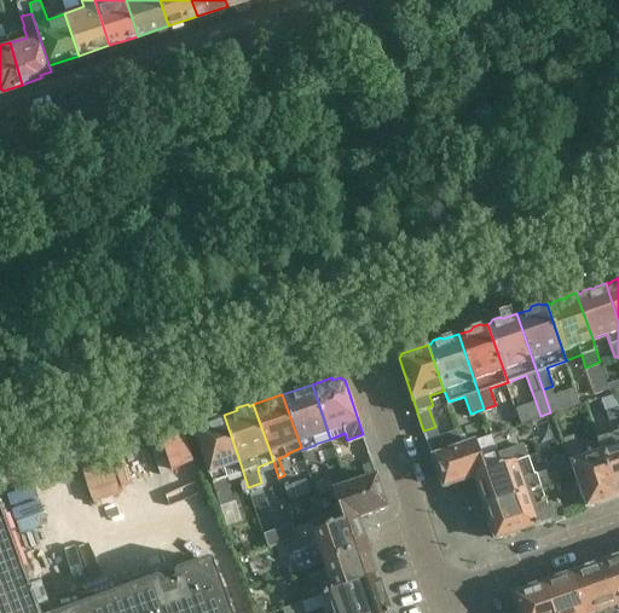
[(618,405),(606,410),(614,432),(596,438),(601,451),(617,495),(618,493),(618,405)]
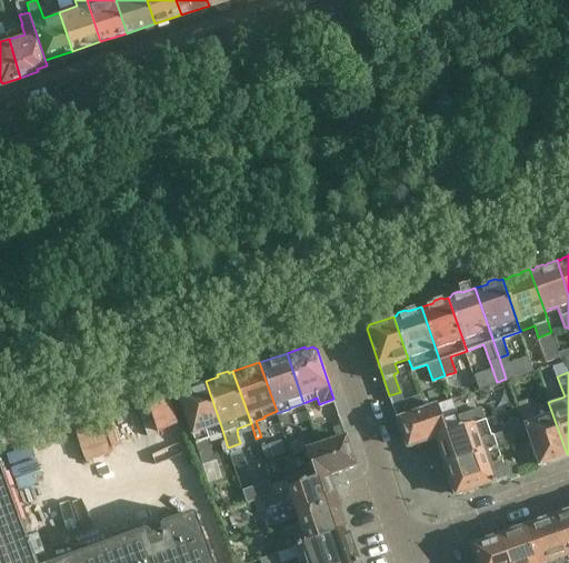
[(222,430),(206,381),(202,382),(201,380),(190,383),(191,385),(178,391),(185,412),(203,460),(216,455),(208,435),(211,434),(222,430)]
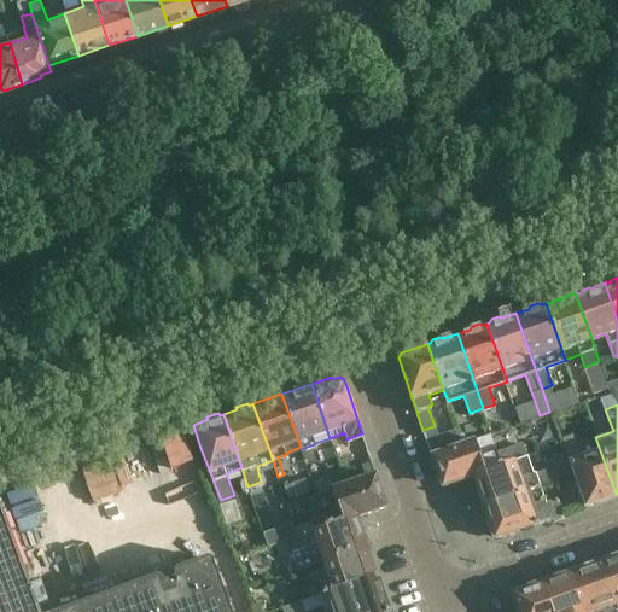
[(460,442),(455,427),(425,438),(431,453),(460,442)]
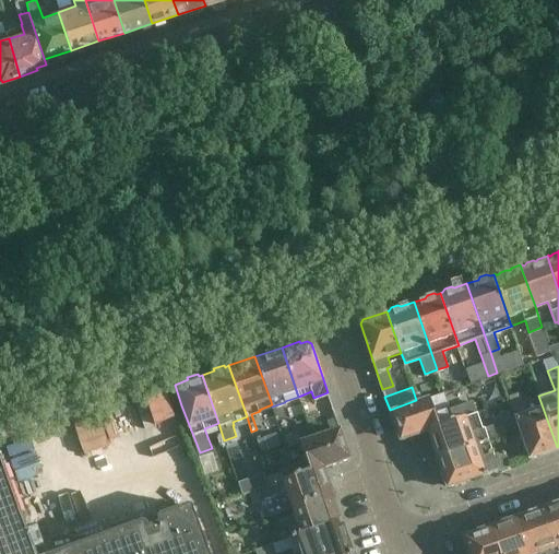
[(528,413),(521,390),(509,395),(515,416),(526,447),(530,457),(557,447),(543,408),(528,413)]
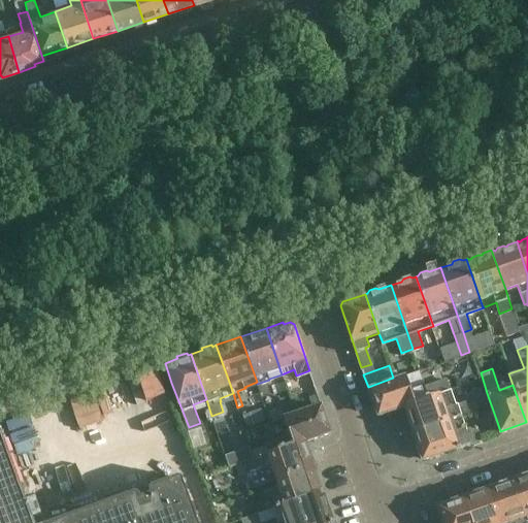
[(418,369),(405,373),(393,378),(368,387),(376,412),(381,414),(404,405),(438,393),(434,381),(424,385),(418,369)]
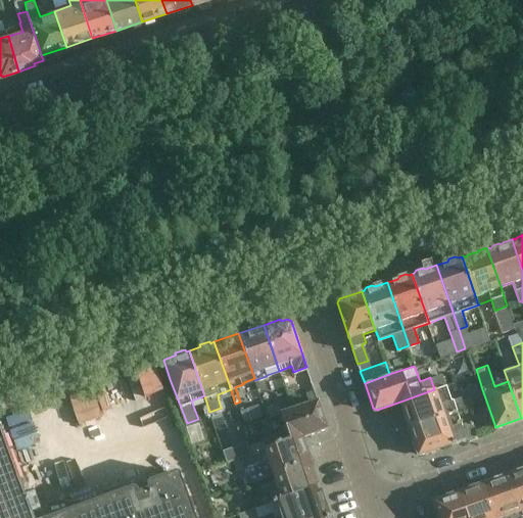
[(447,384),(434,389),(400,402),(409,426),(457,411),(465,408),(465,407),(476,403),(473,394),(462,398),(461,395),(452,399),(447,384)]
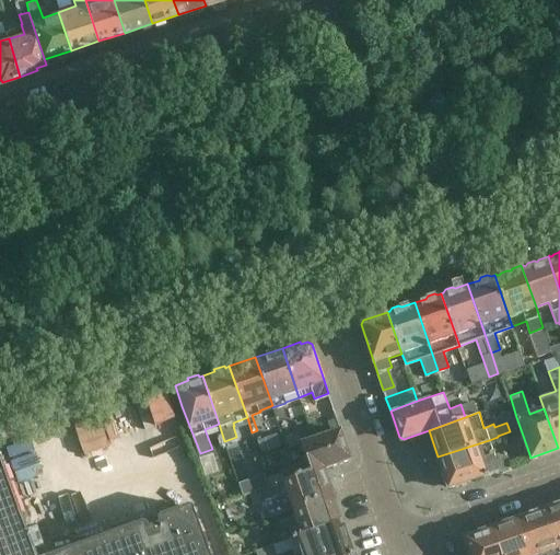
[(350,453),(340,428),(301,442),(306,458),(280,466),(284,480),(323,466),(348,459),(350,453)]
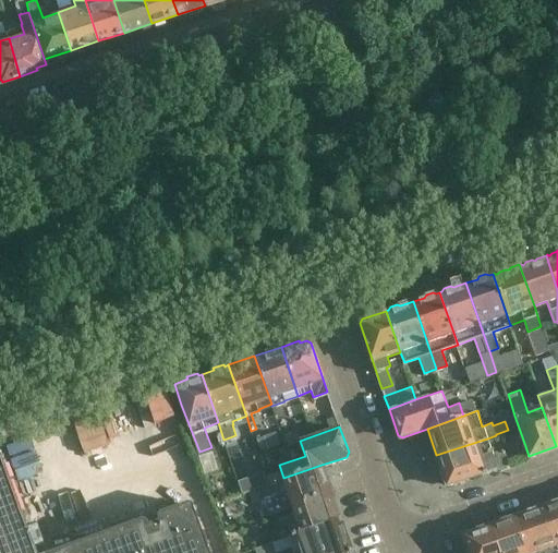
[(298,428),(282,433),(286,444),(302,439),(298,428)]
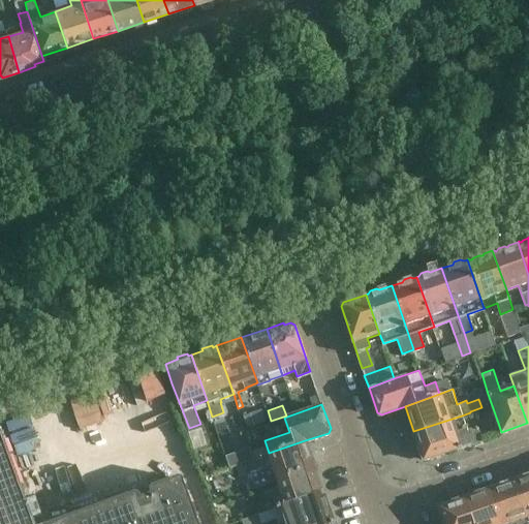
[(464,423),(462,415),(413,431),(422,456),(427,458),(483,438),(477,424),(467,427),(465,422),(464,423)]
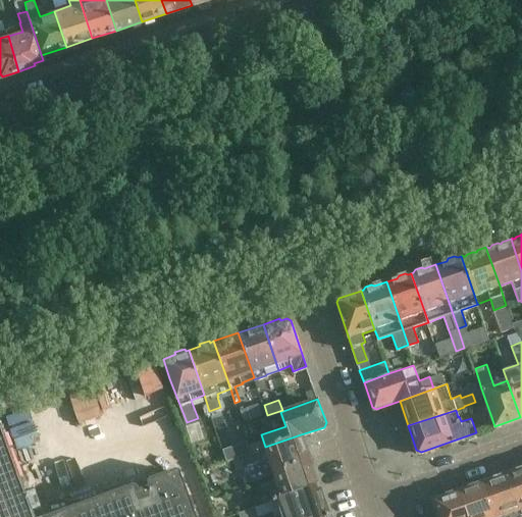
[(494,426),(491,417),(480,421),(483,429),(494,426)]
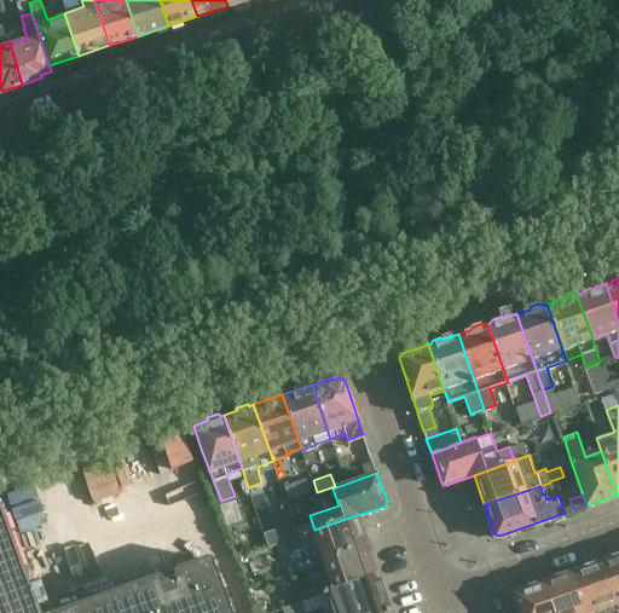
[(241,518),(236,498),(221,503),(227,522),(241,518)]
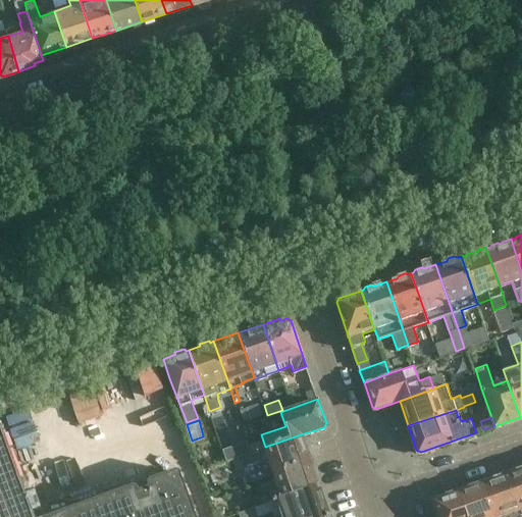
[(0,516),(195,516),(194,512),(195,512),(194,508),(193,509),(192,509),(191,505),(192,504),(191,501),(190,501),(178,470),(176,470),(175,470),(149,479),(149,480),(147,481),(149,486),(138,490),(136,485),(133,486),(133,485),(106,496),(106,497),(104,497),(104,496),(76,506),(77,507),(75,507),(48,516),(46,516),(47,516),(46,516),(34,516),(33,516),(32,516),(31,512),(32,511),(24,493),(23,493),(23,490),(24,490),(14,463),(13,464),(13,462),(4,434),(3,435),(0,426),(0,516)]
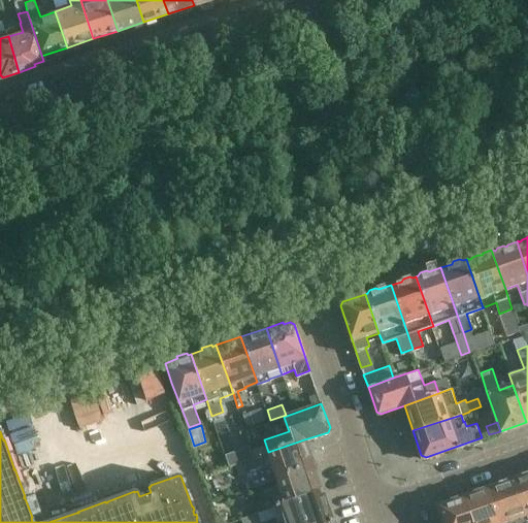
[(314,465),(304,439),(268,452),(246,459),(250,469),(262,465),(267,481),(275,478),(314,465)]
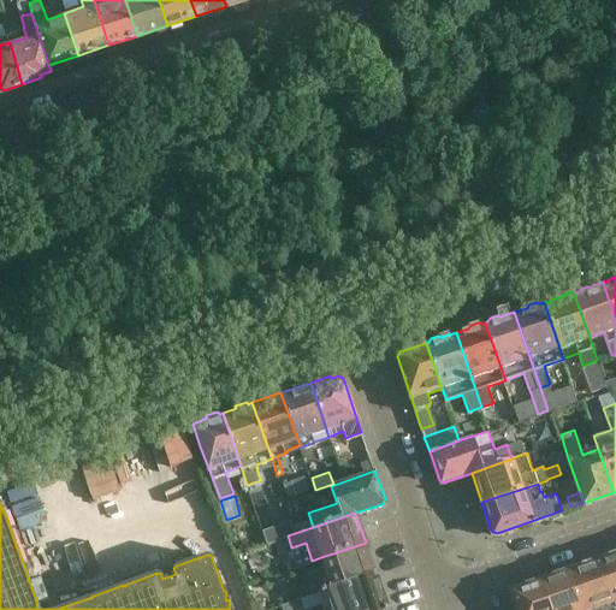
[(375,570),(366,543),(321,557),(329,575),(304,584),(309,594),(375,570)]
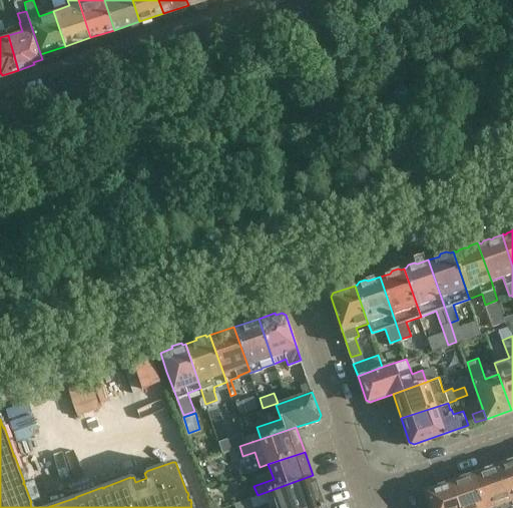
[(512,507),(512,460),(497,466),(511,507),(512,507)]
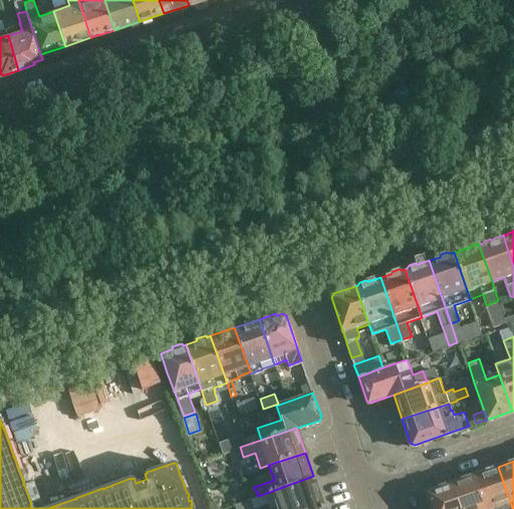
[(512,508),(498,467),(475,475),(486,508),(512,508)]
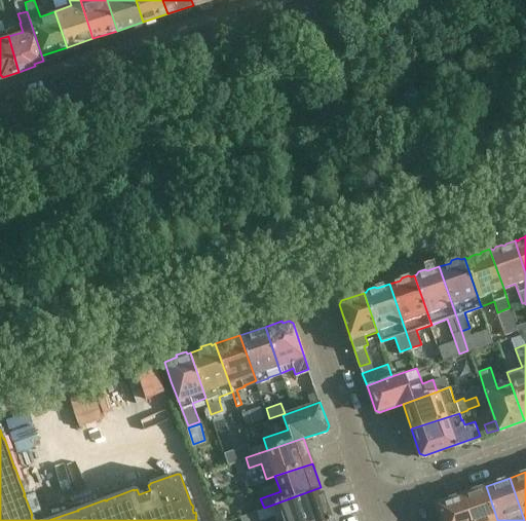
[(497,520),(486,486),(461,494),(470,520),(497,520)]
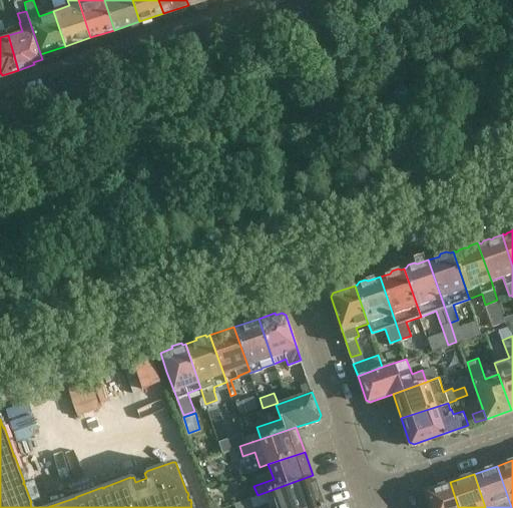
[(319,507),(324,507),(313,475),(258,495),(248,498),(234,503),(235,507),(246,507),(251,507),(273,500),(275,505),(269,507),(268,507),(319,507)]
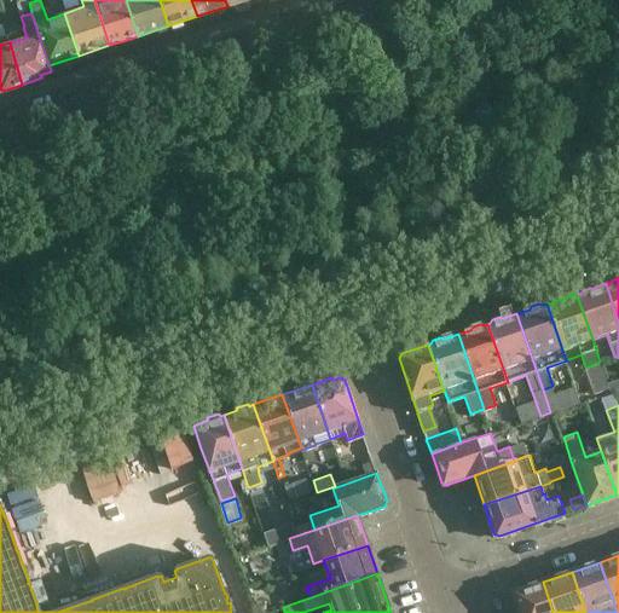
[(553,612),(543,582),(518,590),(515,596),(520,612),(553,612)]
